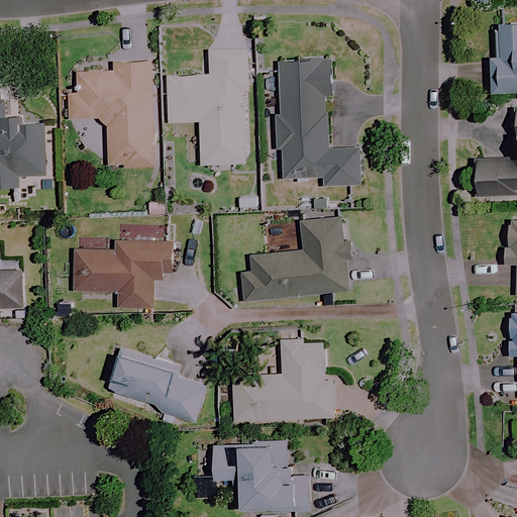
[(516,23),(494,25),(496,93),(516,92),(516,23)]
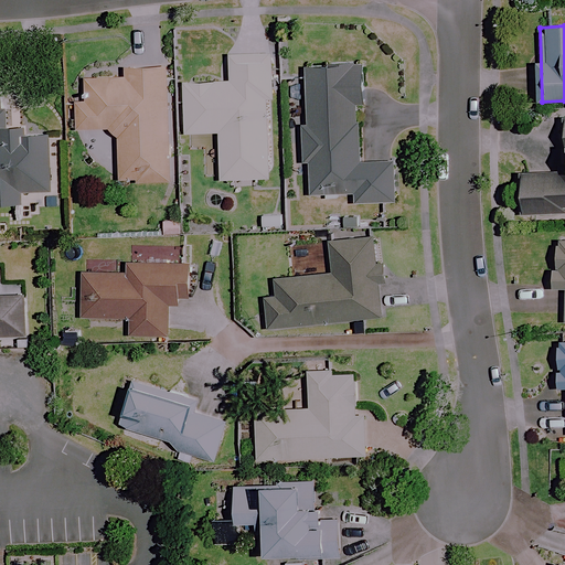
[(267,177),(270,55),(224,54),(224,81),(183,80),(182,137),(217,138),(217,176),(267,177)]
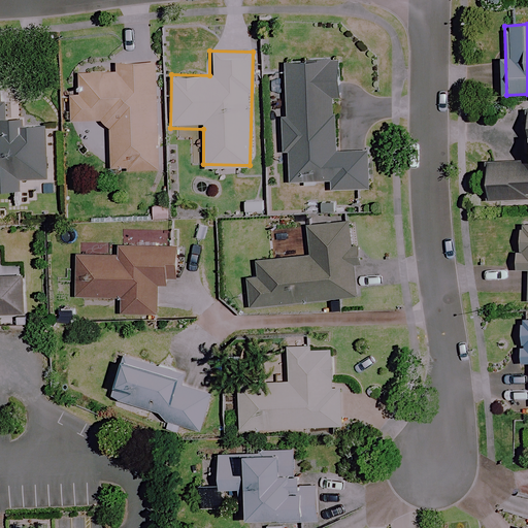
[(334,150),(332,60),(285,60),(286,111),(283,111),(284,180),(327,179),(327,189),(367,188),(366,149),(334,150)]
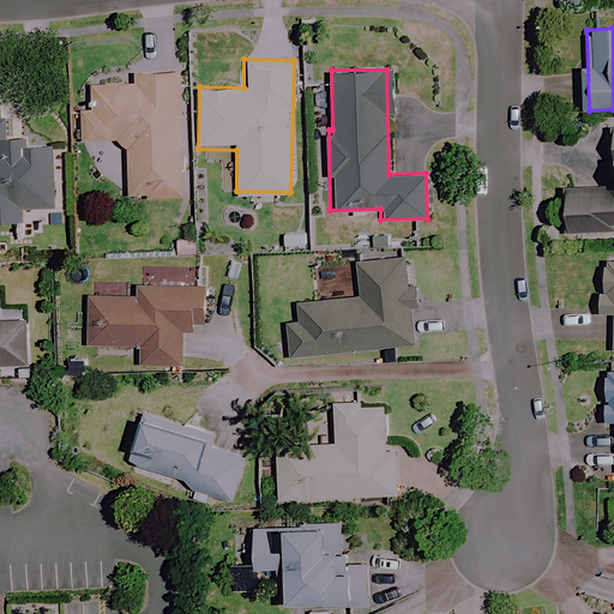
[(180,72),(132,72),(133,85),(88,85),(89,140),(127,140),(128,197),(181,196),(180,72)]
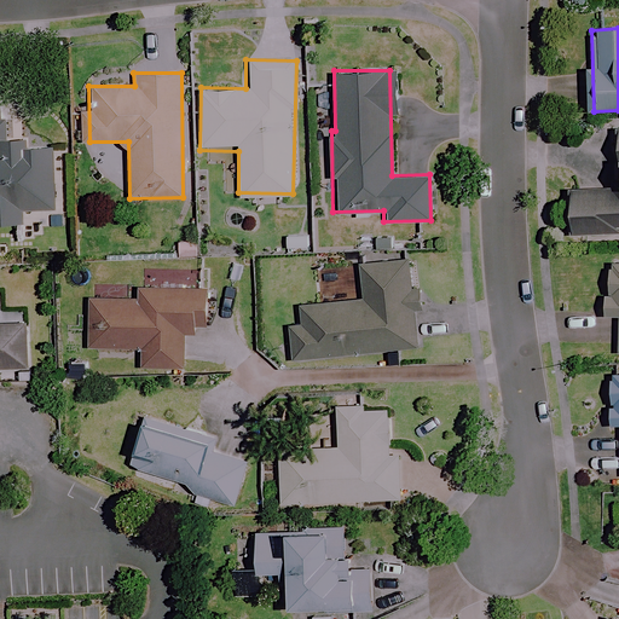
[(0,223),(24,223),(24,210),(52,210),(50,139),(9,140),(7,117),(0,117),(0,223)]
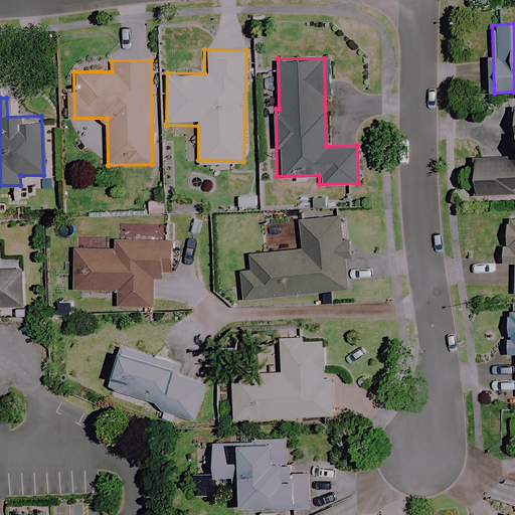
[(514,106),(509,107),(509,120),(481,120),(483,160),(472,160),(473,192),(514,190),(514,106)]
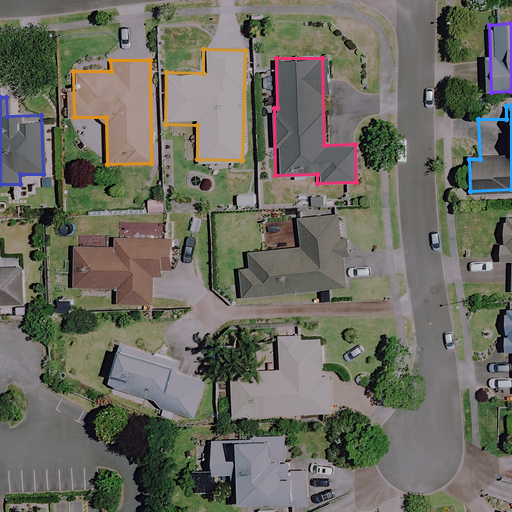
[(346,286),(338,213),(296,218),(299,247),(232,253),(236,298),(346,286)]
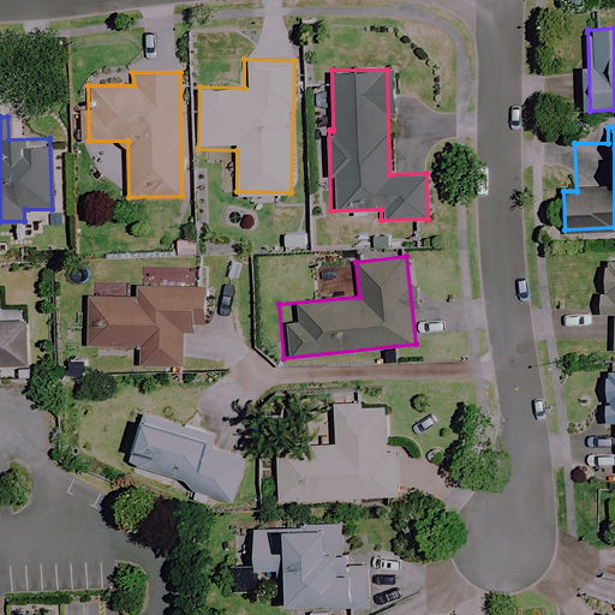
[(614,260),(599,260),(598,312),(613,314),(611,348),(614,348),(614,260)]
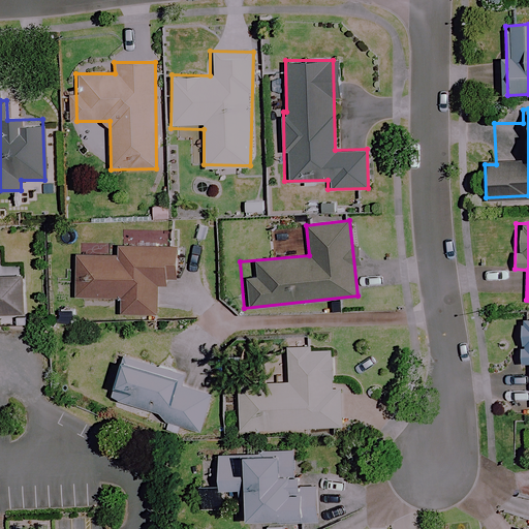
[(117,241),(116,256),(81,253),(78,296),(120,299),(119,315),(155,318),(157,282),(172,283),(174,260),(175,245),(117,241)]
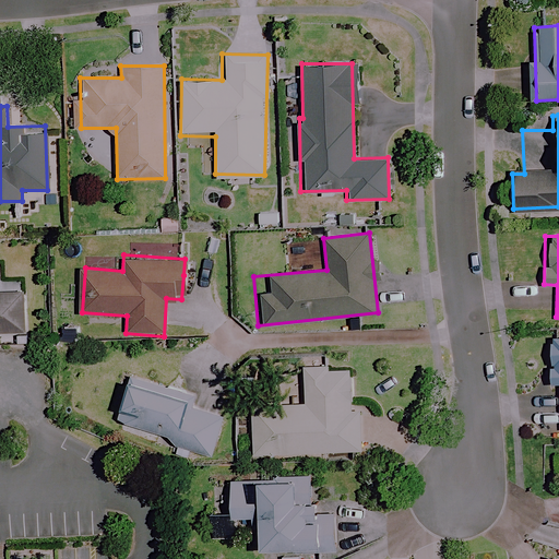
[(0,331),(24,331),(23,286),(0,286),(0,331)]
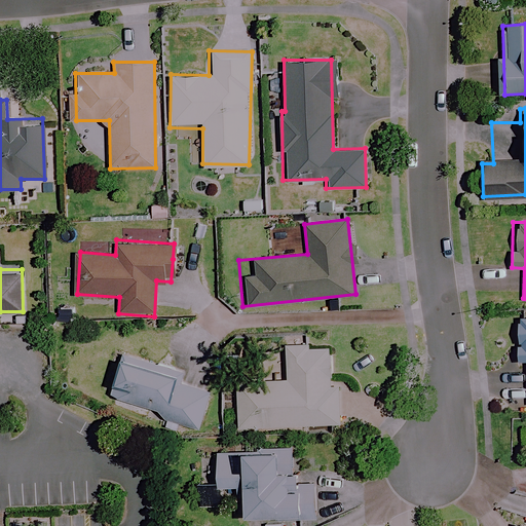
[(525,316),(517,316),(518,362),(525,361),(525,316)]
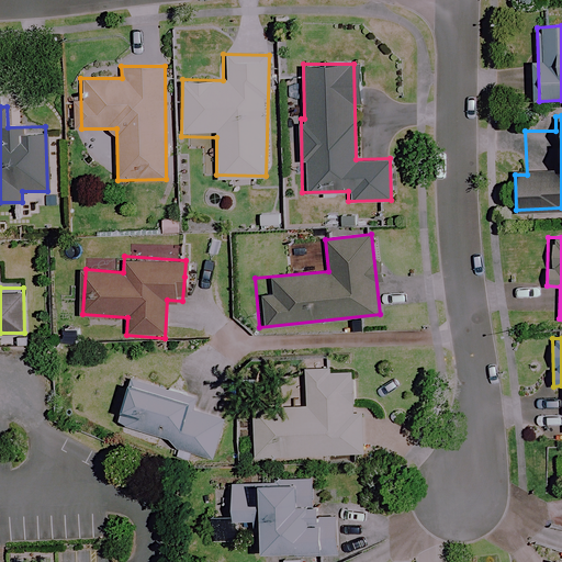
[(327,366),(302,367),(303,406),(251,407),(253,457),(362,453),(361,412),(353,412),(352,369),(328,370),(327,366)]
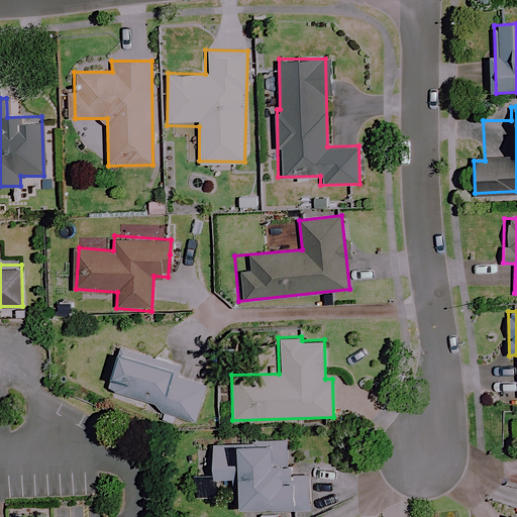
[(179,365),(120,349),(109,391),(161,404),(159,413),(195,422),(204,385),(176,378),(179,365)]
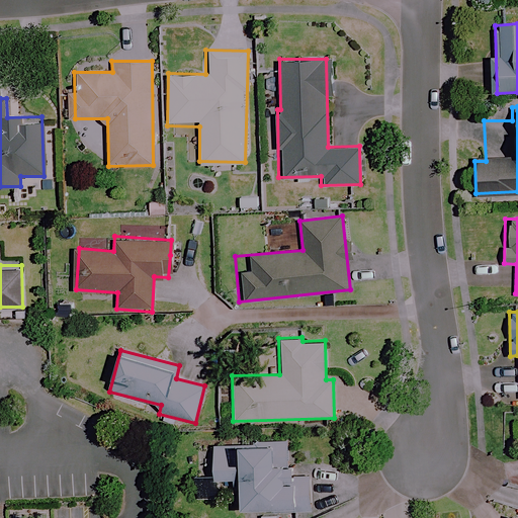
[(216,480),(232,478),(233,491),(244,490),(245,509),(295,505),(296,512),(311,511),(309,476),(294,477),(293,455),(287,456),(286,439),(208,444),(209,461),(196,462),(199,499),(217,498),(216,480)]
